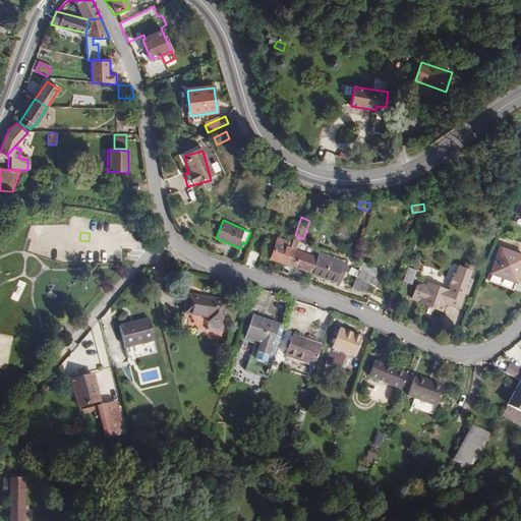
[(264,256),(285,264),(290,248),(292,243),(270,235),(268,236),(263,250),(266,251),(264,256)]
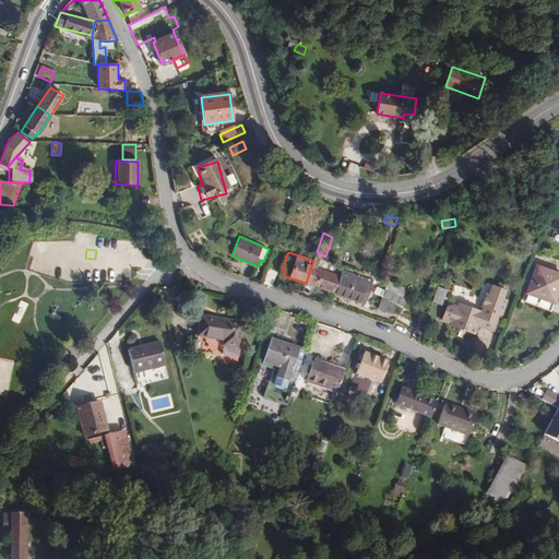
[(558,287),(558,273),(536,265),(526,293),(554,302),(558,287)]
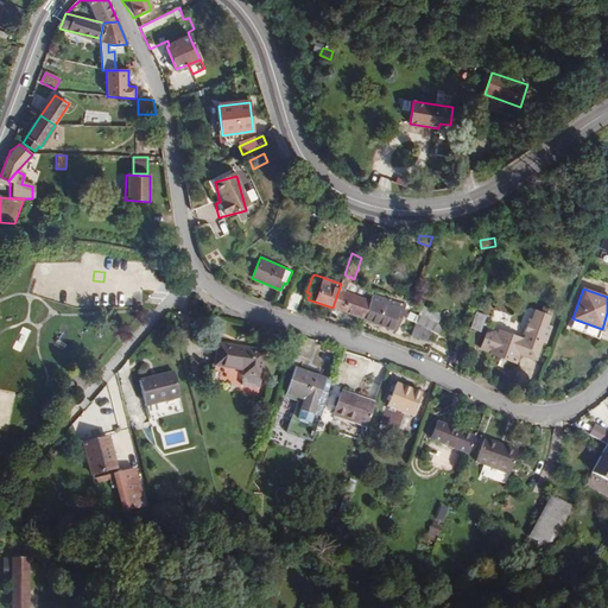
[(363,318),(369,299),(339,290),(333,308),(363,318)]
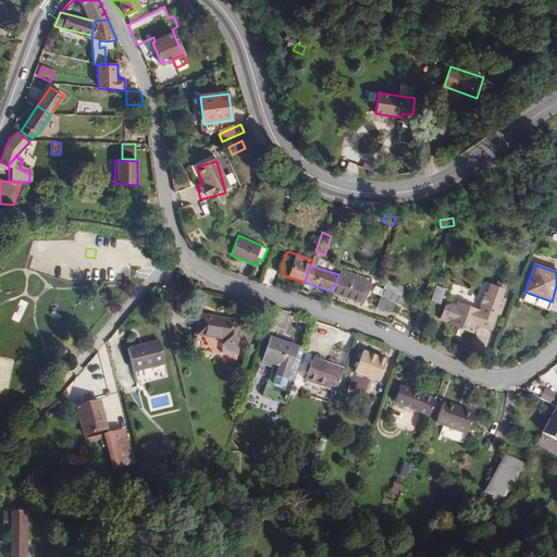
[(276,270),(265,268),(261,282),(272,285),(276,270)]
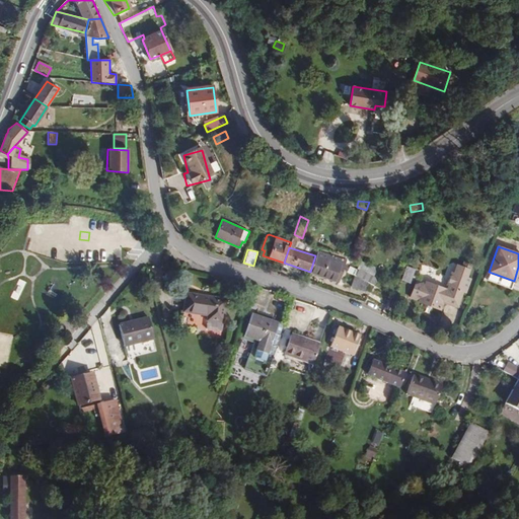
[(317,251),(315,255),(310,272),(339,282),(346,261),(317,251)]
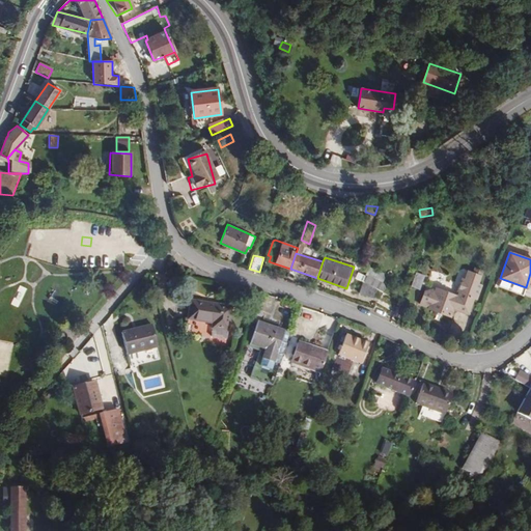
[(370,300),(382,275),(366,268),(356,294),(370,300)]
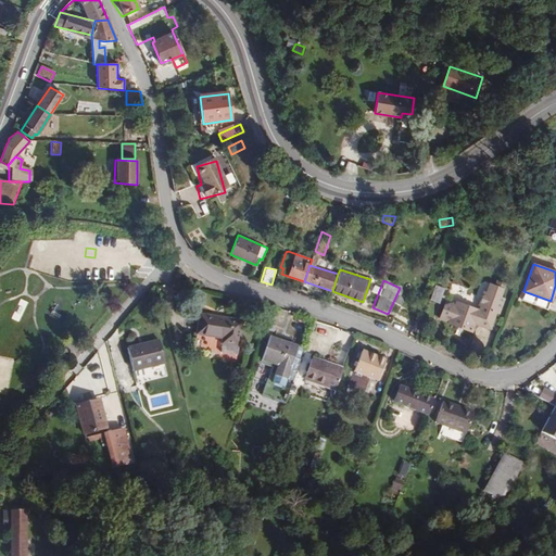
[(480,299),(501,306),(504,300),(500,299),(503,290),(489,286),(485,293),(482,295),(480,299)]
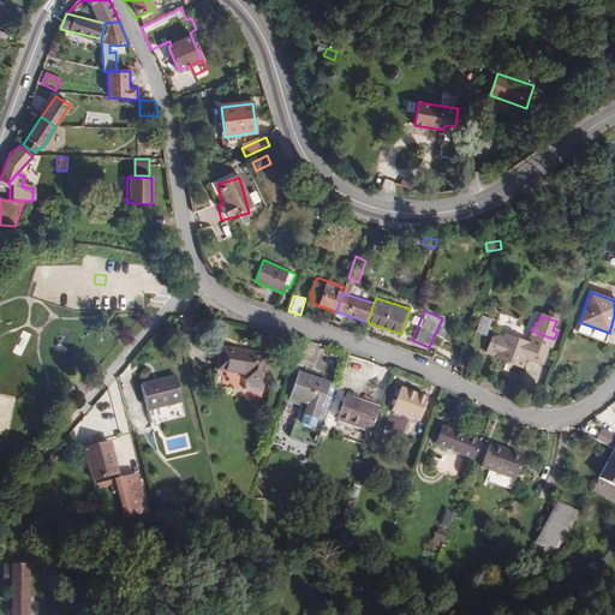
[(484,335),(490,321),(481,317),(475,332),(484,335)]
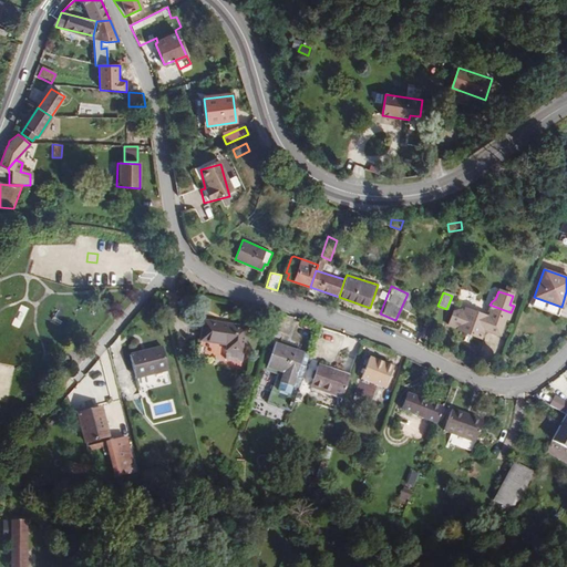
[(457,329),(481,338),(484,329),(498,334),(505,319),(508,320),(511,312),(490,305),(488,310),(490,313),(488,317),(465,308),(464,312),(457,329)]
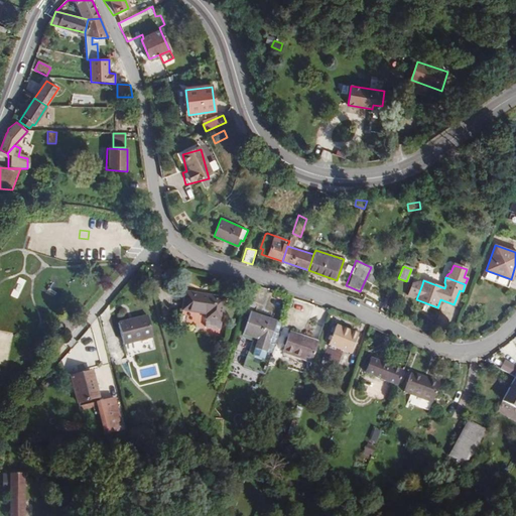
[(416,299),(422,284),(417,281),(409,283),(405,295),(416,299)]
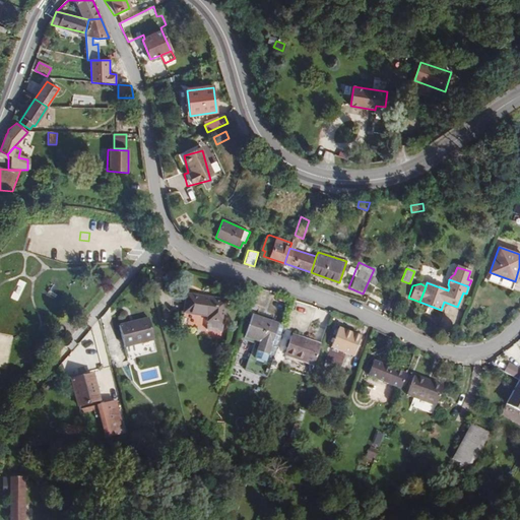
[(222,324),(226,301),(187,295),(184,313),(209,317),(208,321),(222,324)]
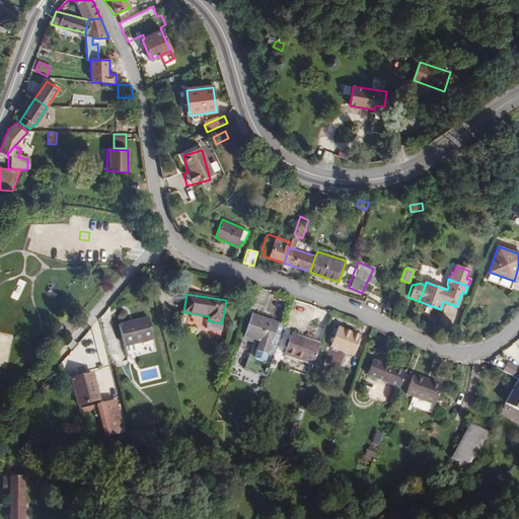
[(394,301),(390,299),(385,309),(390,310),(394,301)]
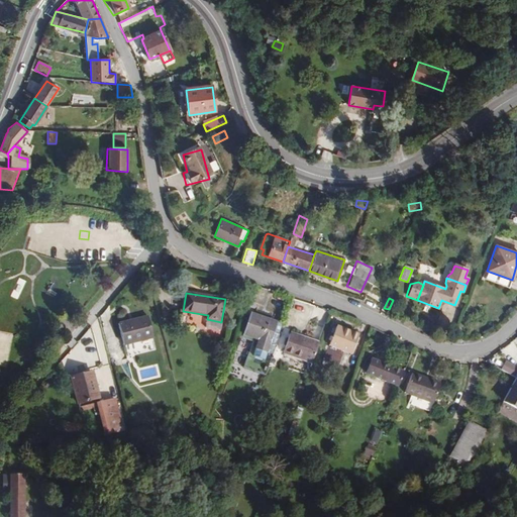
[(277,323),(250,314),(243,334),(254,338),(251,347),(263,351),(266,342),(271,343),(277,323)]
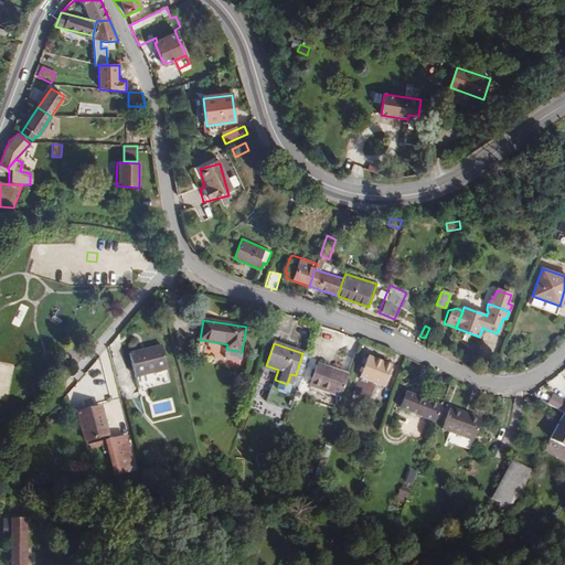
[(136,376),(168,369),(162,345),(129,354),(136,376)]
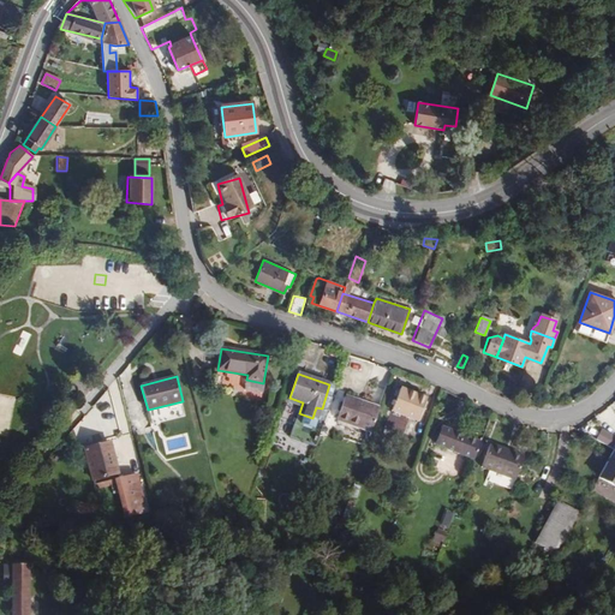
[(400,389),(392,412),(418,422),(427,399),(400,389)]
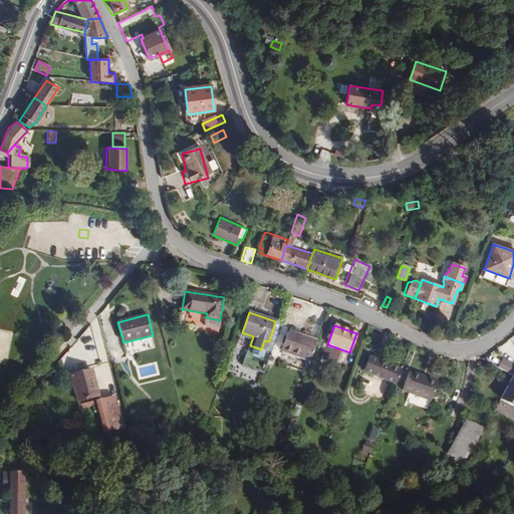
[(281,351),(310,361),(317,341),(288,331),(281,351)]
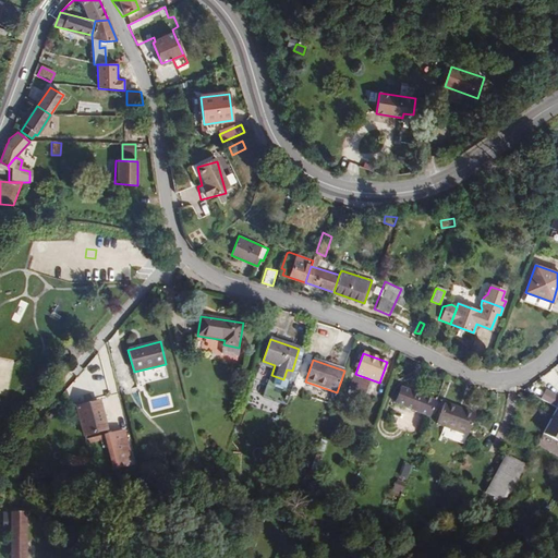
[(262,396),(264,385),(253,383),(251,393),(262,396)]
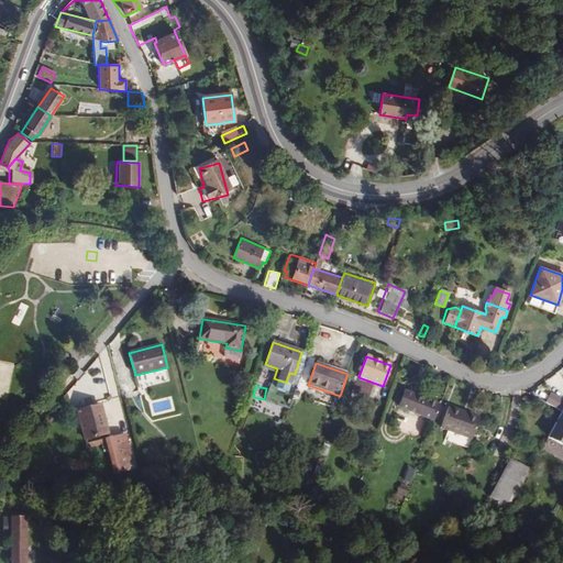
[(399,407),(433,421),(440,406),(405,392),(399,407)]
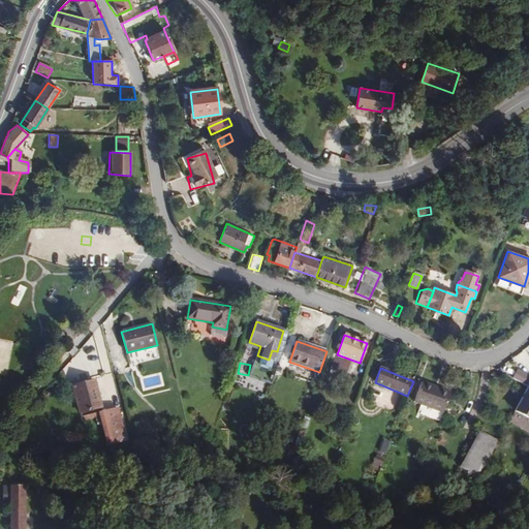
[(73,386),(80,413),(101,408),(94,381),(73,386)]
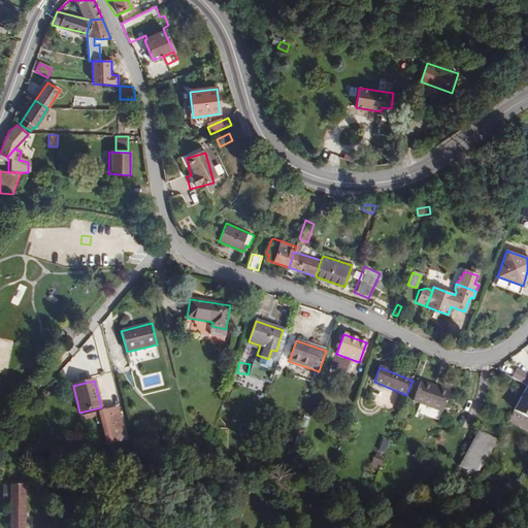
[(414,401),(442,413),(450,392),(421,382),(414,401)]
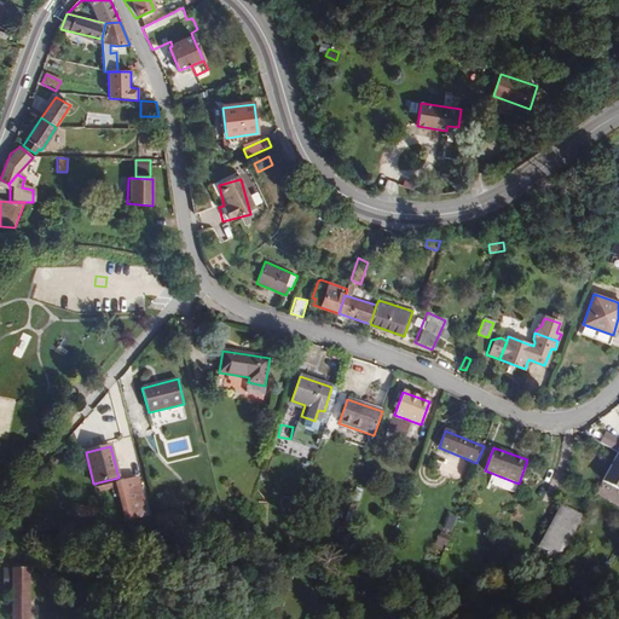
[(618,447),(599,485),(618,497),(618,447)]
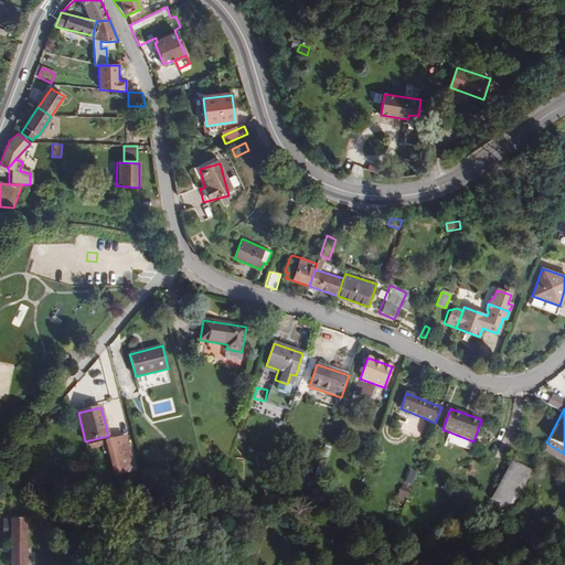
[(108,439),(117,472),(134,469),(126,435),(108,439)]
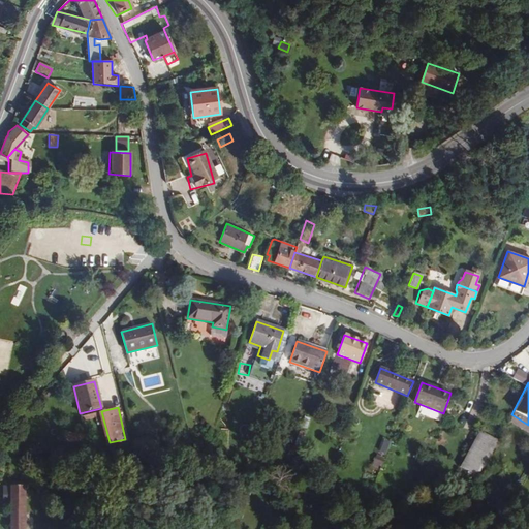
[(81,416),(82,421),(99,416),(98,412),(81,416)]
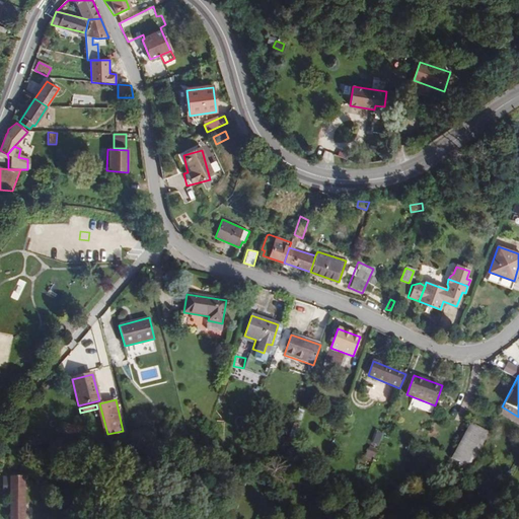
[(451,458),(470,468),(484,443),(478,440),(485,430),(470,423),(451,458)]
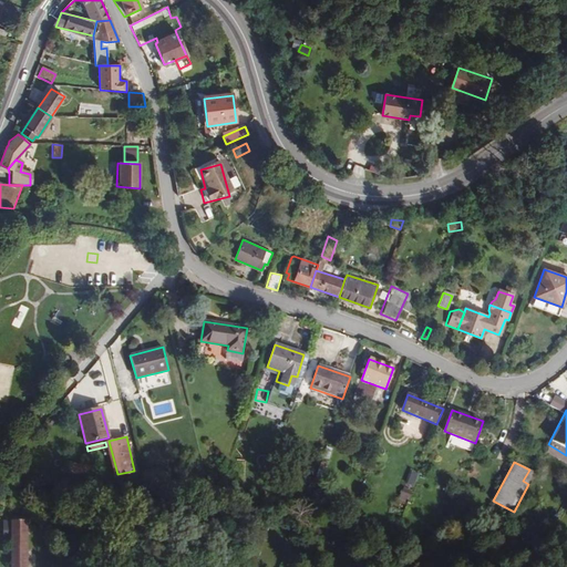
[(405,484),(413,487),(419,474),(411,471),(405,484)]
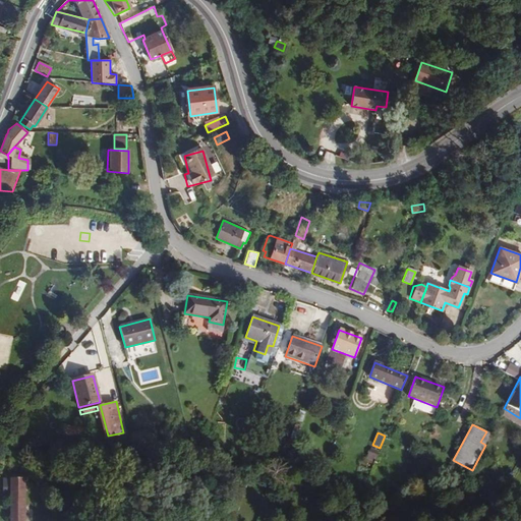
[(366,460),(375,462),(378,450),(368,448),(366,460)]
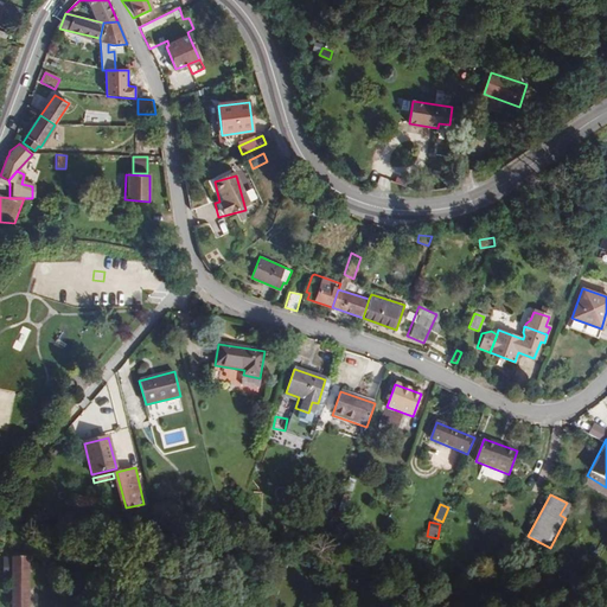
[(12,586),(29,585),(29,557),(12,557),(12,586)]
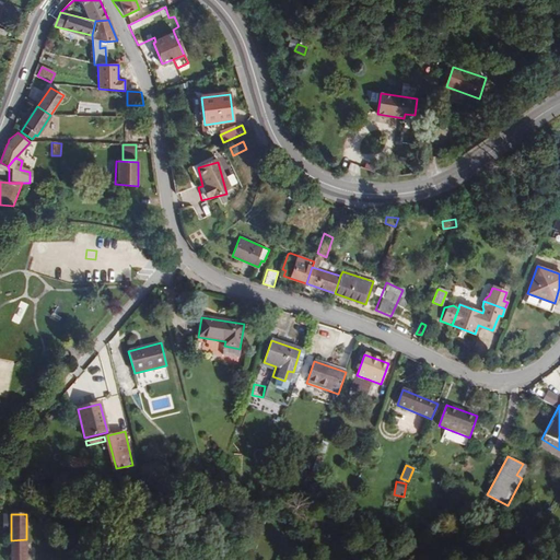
[(11,540),(11,553),(26,552),(26,539),(11,540)]
